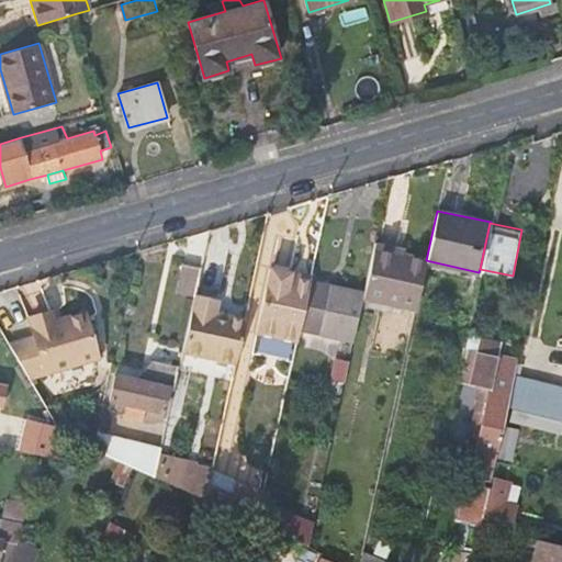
[(361,295),(416,307),(426,260),(371,249),(362,293),(361,295)]
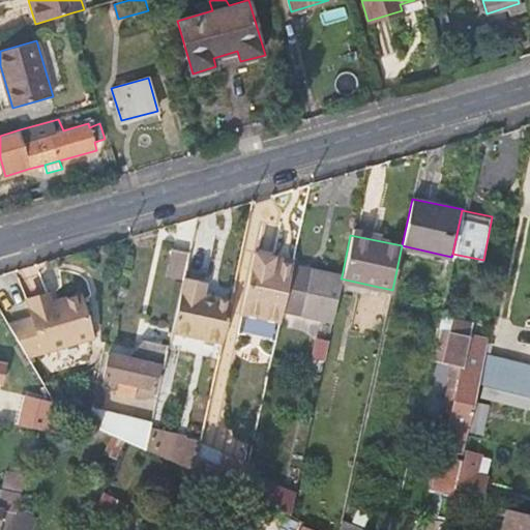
[(292,266),(292,262),(273,259),(275,253),(256,248),(242,310),(281,318),(283,310),(292,266)]
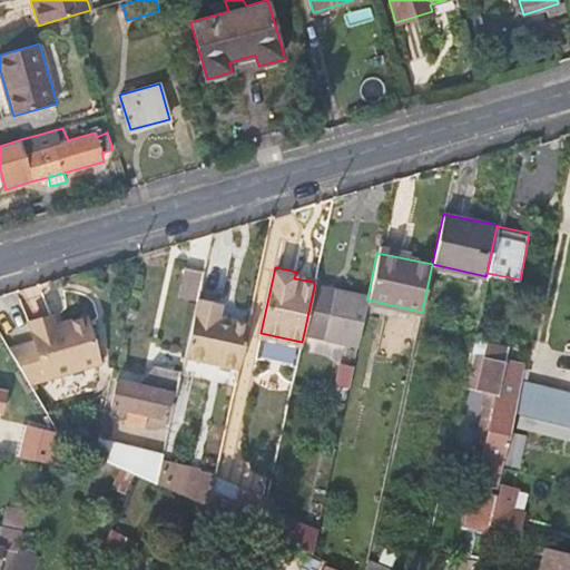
[(179,296),(196,300),(196,297),(197,292),(202,272),(185,268),(179,296)]
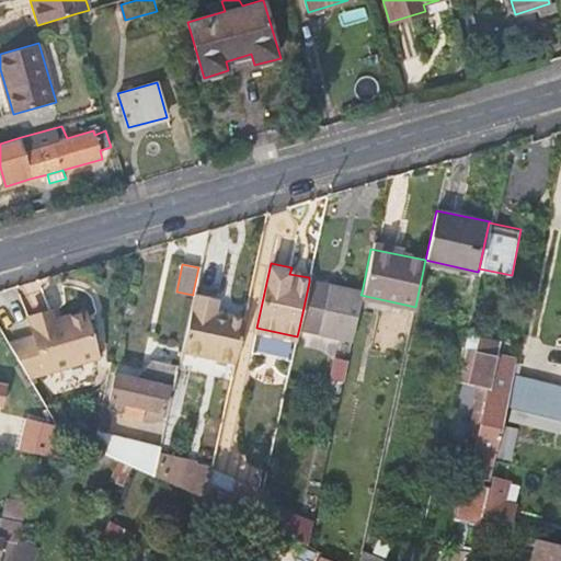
[(311,272),(292,267),(289,274),(309,277),(311,272)]
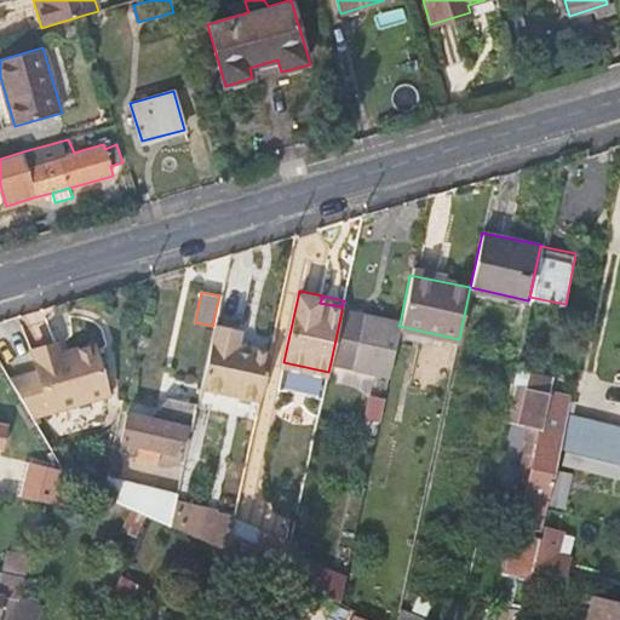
[(352,368),(388,377),(399,326),(400,323),(365,316),(365,317),(342,311),(331,362),(352,368)]
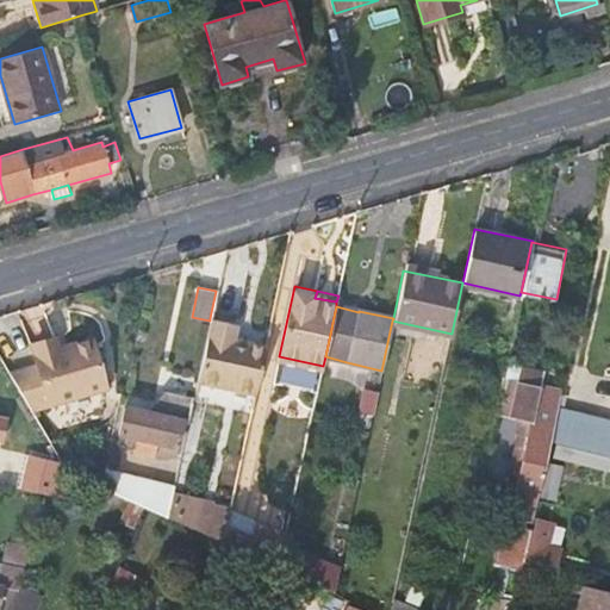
[(237,317),(211,312),(210,318),(236,323),(237,317)]
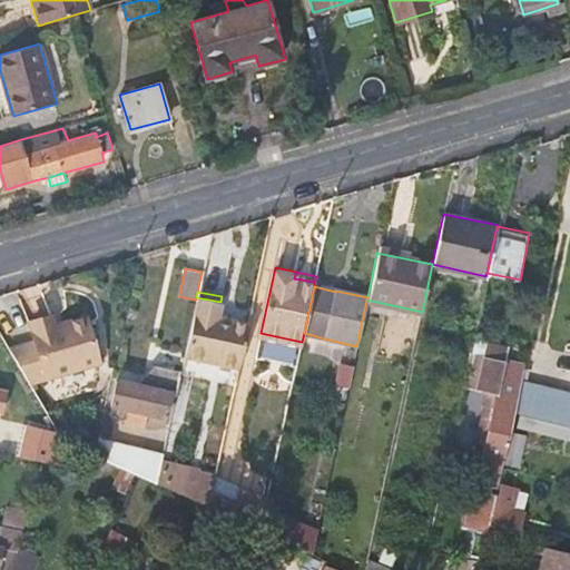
[(248,321),(217,315),(220,302),(196,297),(196,300),(184,356),(238,367),(248,321)]
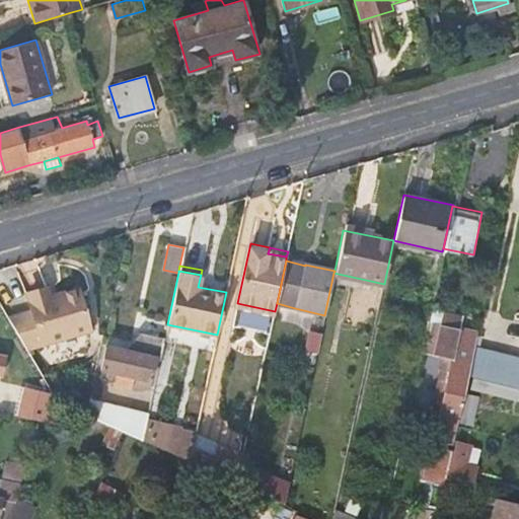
[(23,286),(24,291),(46,285),(44,280),(23,286)]
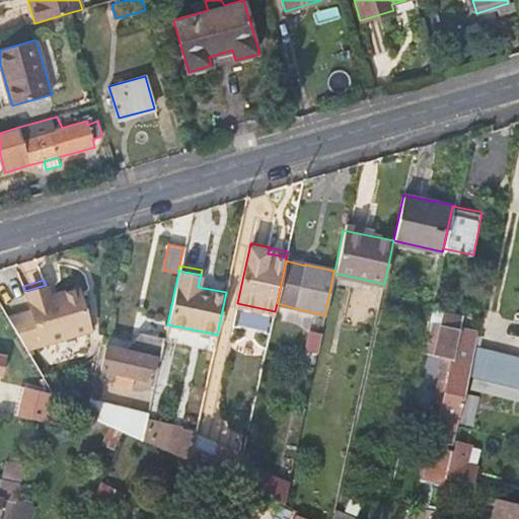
[(46,285),(24,291),(29,310),(7,317),(11,323),(26,349),(39,341),(40,342),(88,327),(75,282),(47,290),(46,285)]
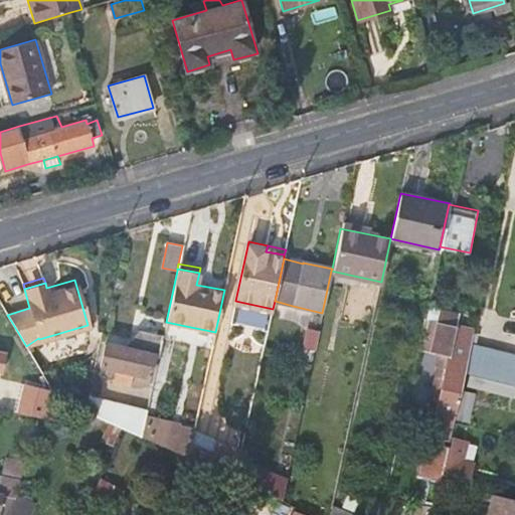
[(427,476),(441,480),(453,421),(459,391),(461,385),(464,371),(473,331),(454,327),(458,311),(440,307),(437,321),(428,319),(421,349),(436,352),(421,411),(425,412),(421,431),(431,434),(428,441),(435,443),(427,476)]
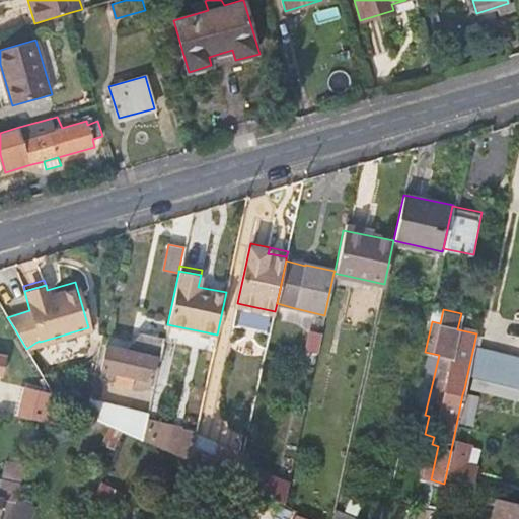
[(237,310),(236,321),(273,325),(274,314),(237,310)]
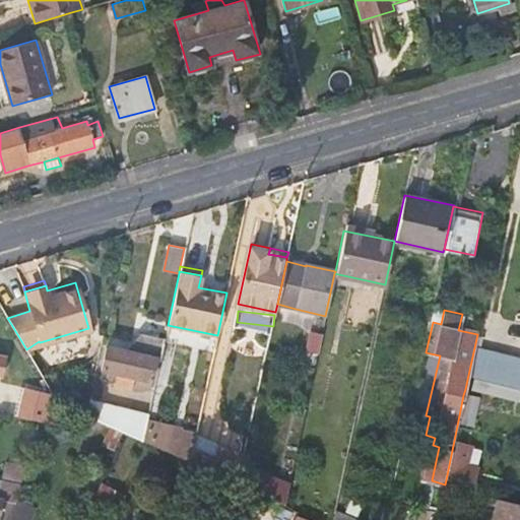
[(305,349),(317,352),(321,334),(309,332),(305,349)]
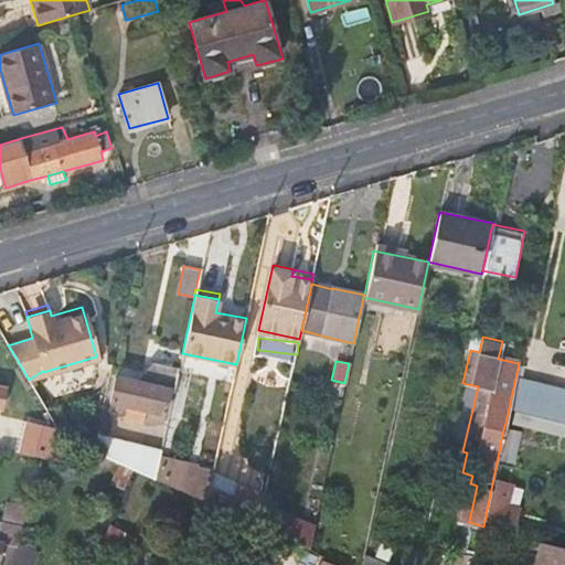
[(169,392),(173,393),(179,368),(152,362),(149,379),(116,371),(108,404),(126,408),(124,420),(151,426),(162,420),(169,392)]
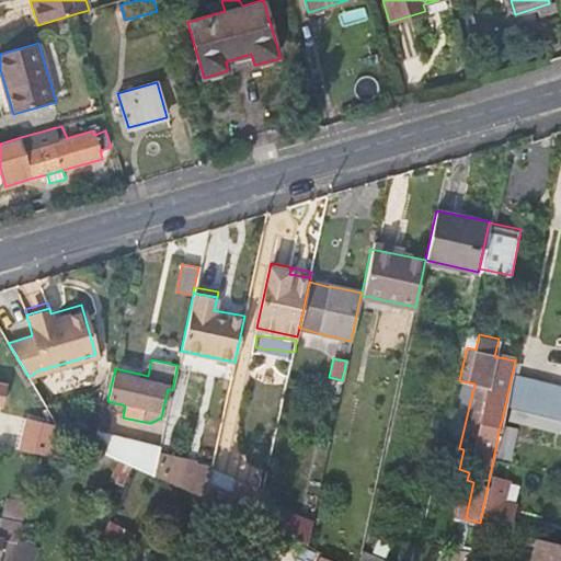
[(560,384),(514,371),(506,404),(560,418),(560,384)]
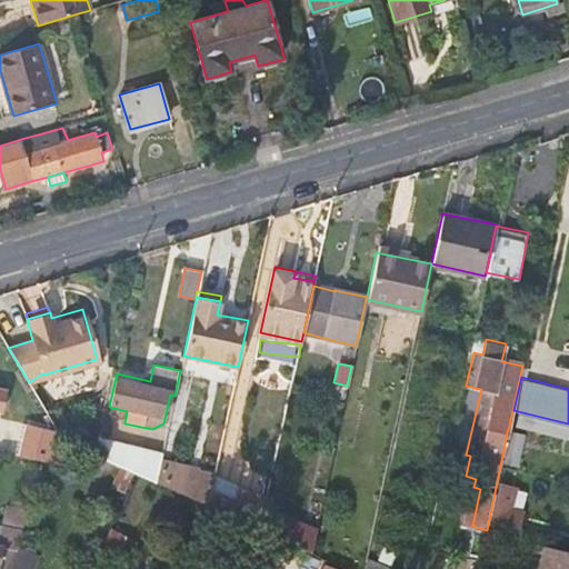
[(568,439),(568,437),(568,423),(513,410),(512,410),(509,426),(568,439)]
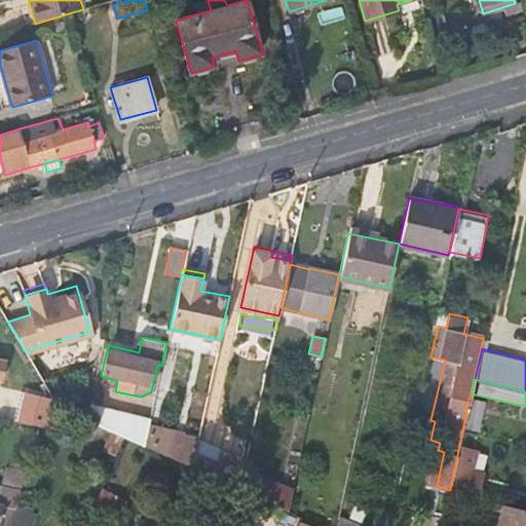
[(25,389),(20,420),(44,424),(48,393),(25,389)]
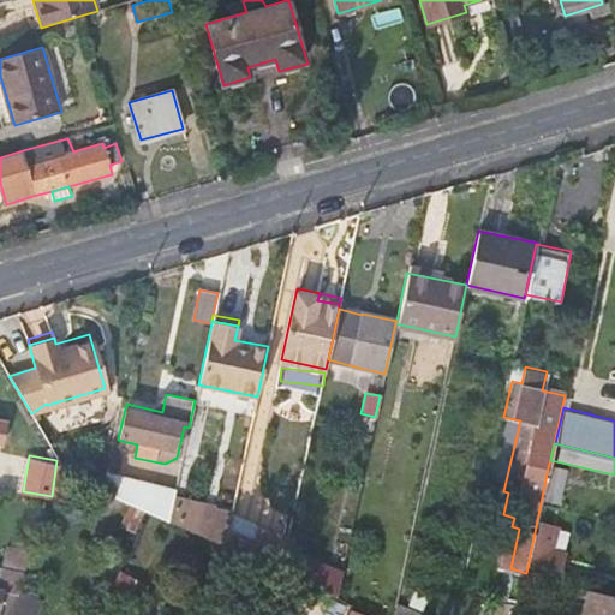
[(567,472),(548,467),(541,503),(560,507),(567,472)]
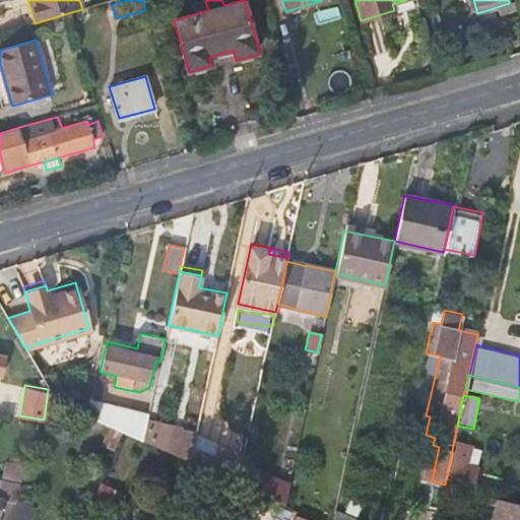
[(0,397),(0,412),(8,414),(10,400),(0,397)]
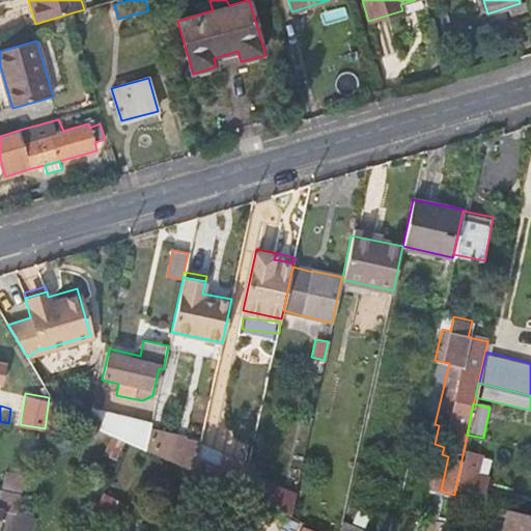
[(71,409),(67,416),(85,424),(88,416),(90,412),(78,408),(76,412),(71,409)]
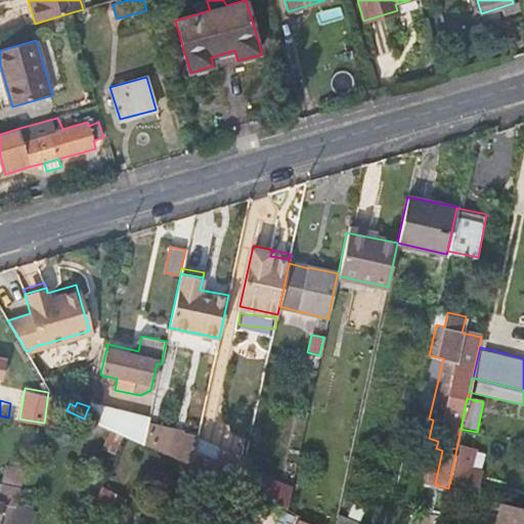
[(101,407),(89,404),(89,406),(87,410),(99,415),(101,407)]
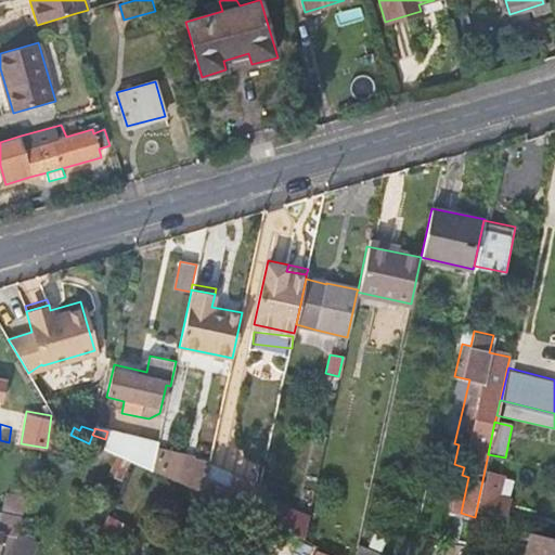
[(136,438),(107,431),(105,439),(92,435),(89,443),(130,462),(136,438)]
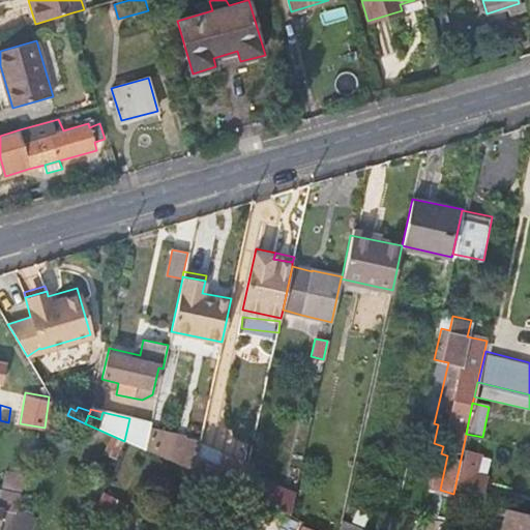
[(150,422),(129,418),(124,441),(145,450),(150,422)]
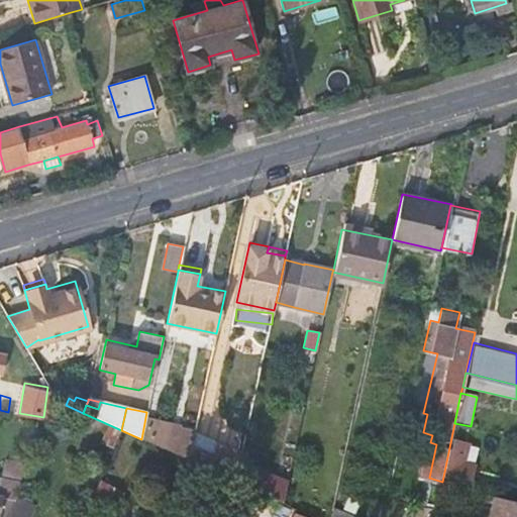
[(147,417),(142,439),(188,459),(194,431),(181,427),(182,425),(147,417)]
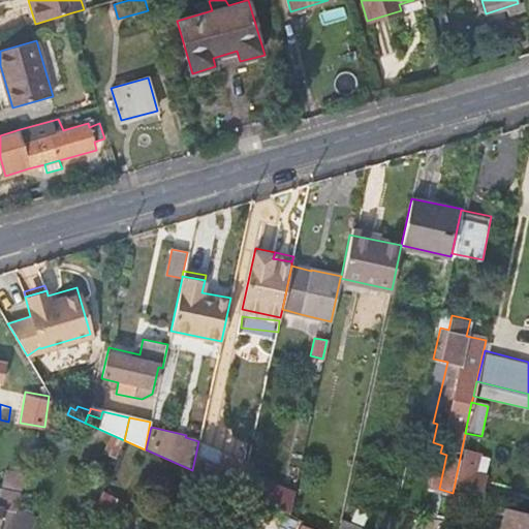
[(248,464),(198,441),(192,470),(198,473),(242,493),(247,471),(248,464)]
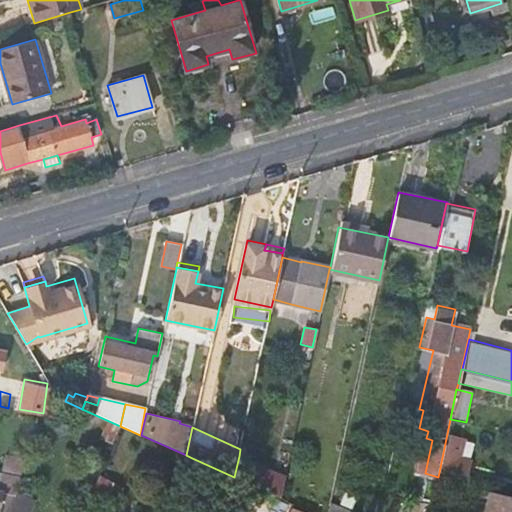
[(449,434),(440,469),(468,476),(472,459),(459,457),(464,437),(449,434)]
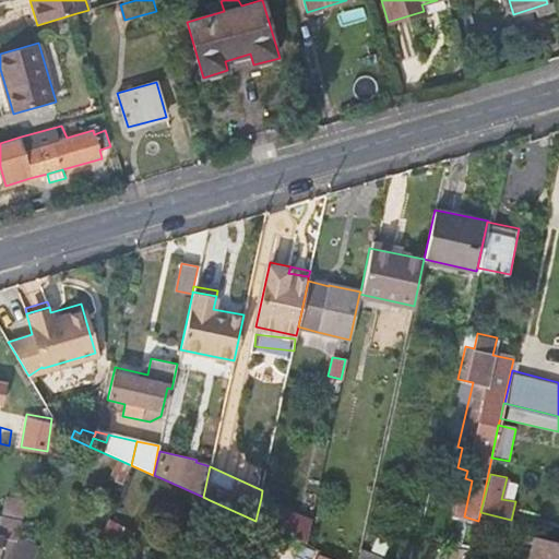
[(311,520),(261,498),(256,521),(265,525),(276,530),(300,542),(306,543),(311,520)]
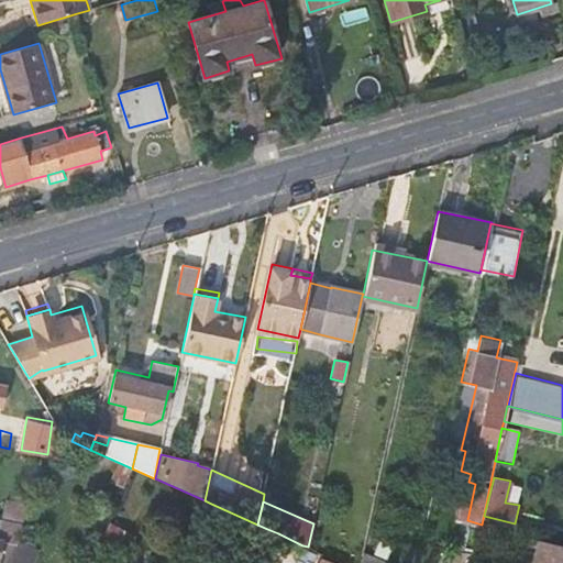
[(2,527),(0,534),(0,540),(17,544),(18,540),(22,530),(2,527)]
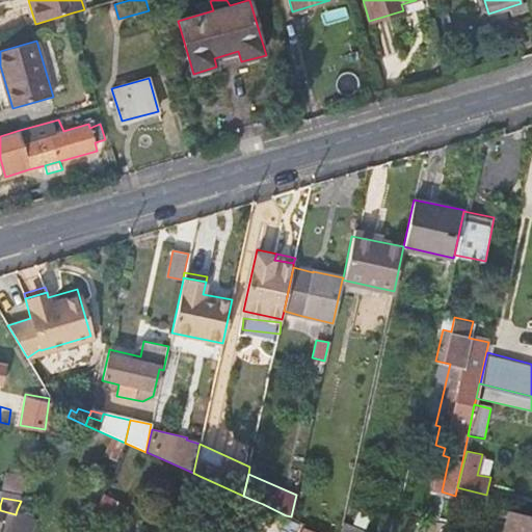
[(258,515),(263,504),(253,500),(247,511),(258,515)]
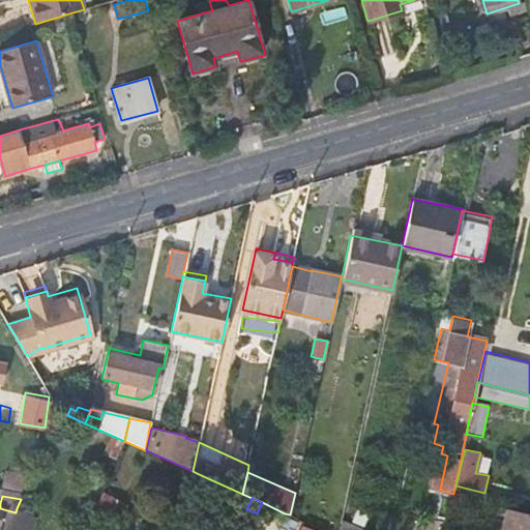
[(6,529),(16,512),(0,508),(0,529),(6,529)]
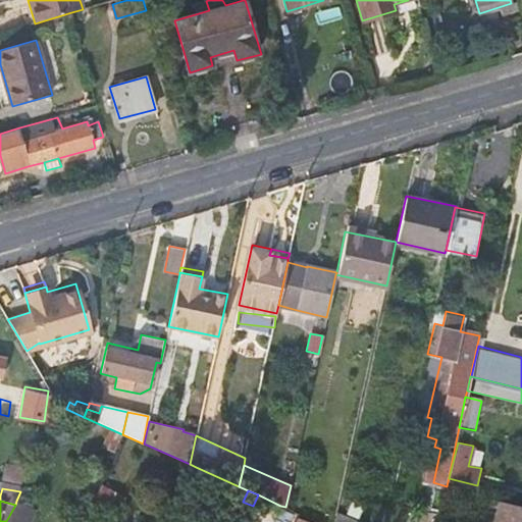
[(6,521),(32,521),(37,510),(16,501),(15,505),(6,521)]
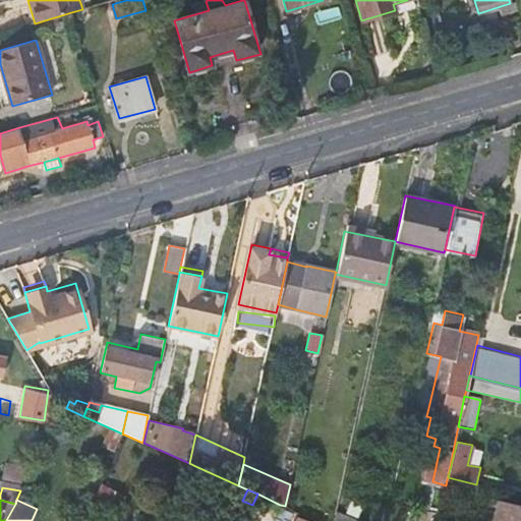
[(520,520),(520,508),(498,503),(493,520),(520,520)]
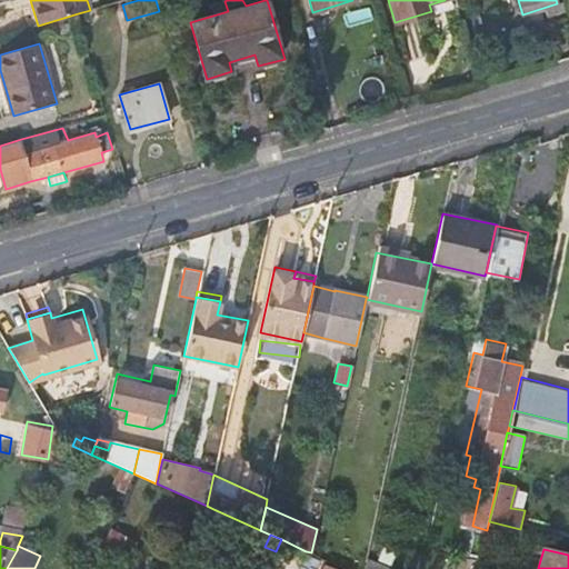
[(297,568),(321,568),(327,560),(311,552),(306,551),(297,568)]
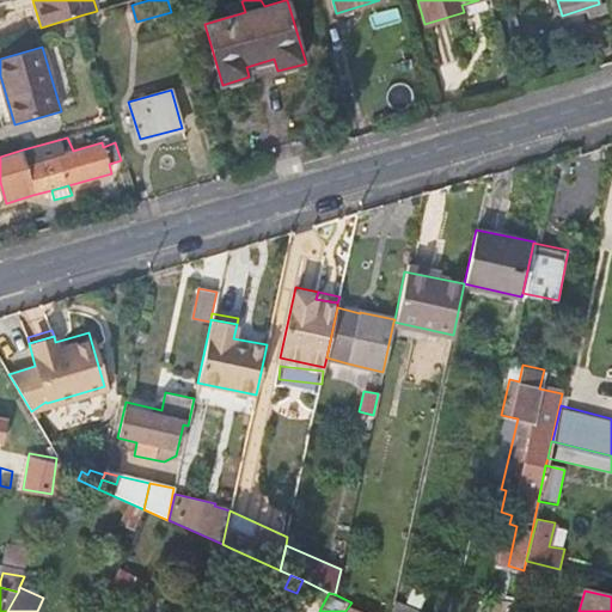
[(422,611),(396,600),(392,611),(422,611)]
